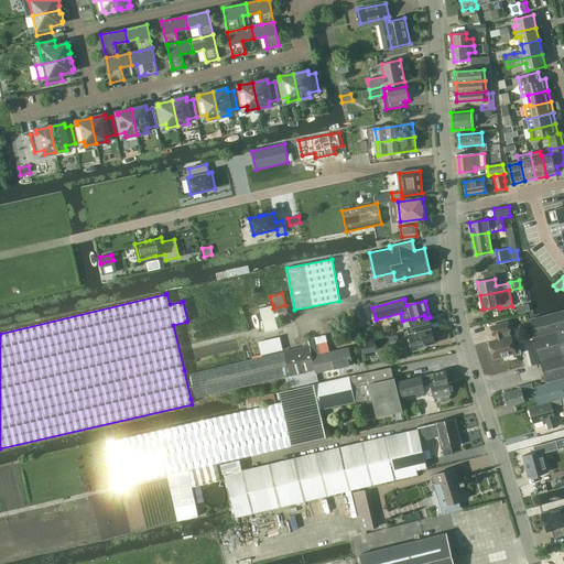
[(259,307),(266,332),(279,328),(272,304),(259,307)]
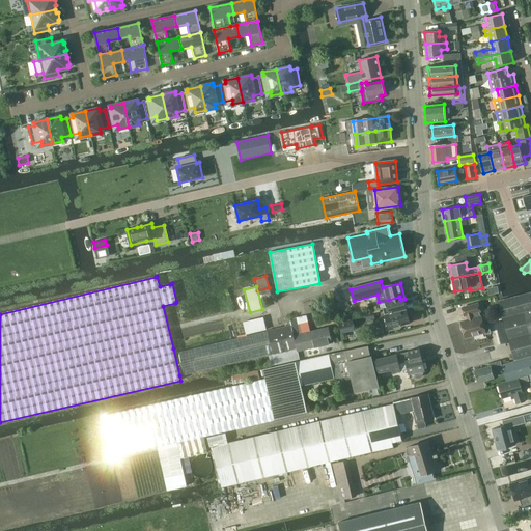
[(272,297),(269,287),(257,290),(260,300),(272,297)]
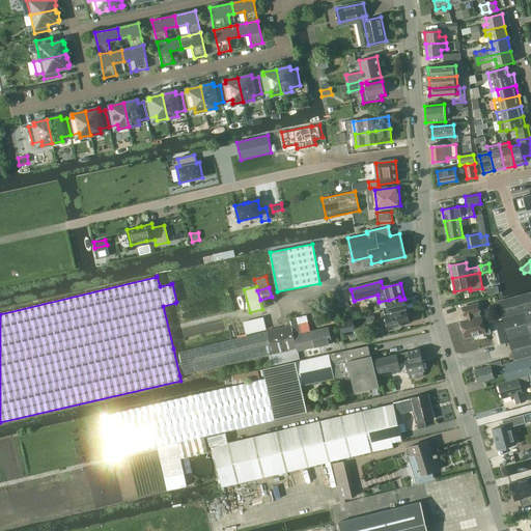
[(530,291),(498,301),(509,340),(511,348),(514,361),(502,364),(503,370),(506,381),(528,374),(530,373),(530,358),(530,357),(530,356),(530,291)]
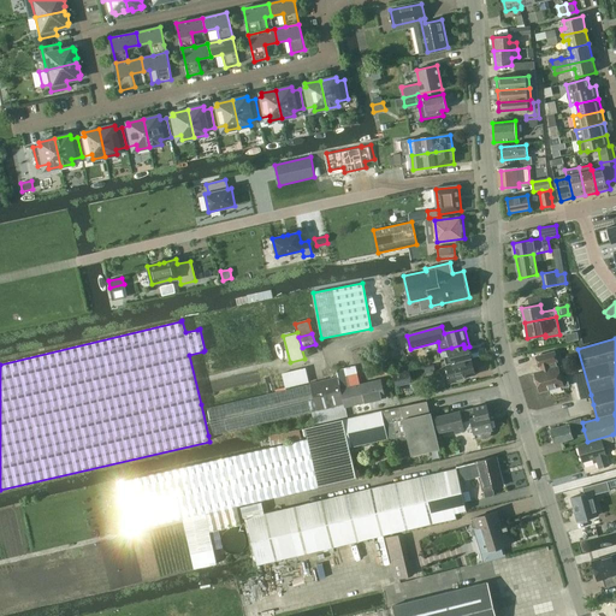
[(439,350),(438,350),(440,360),(444,359),(446,366),(449,365),(473,359),(469,347),(465,348),(463,344),(451,348),(439,350)]
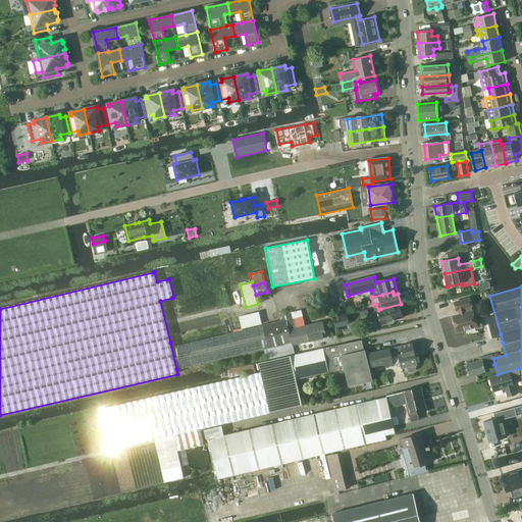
[(473,307),(470,299),(455,304),(456,311),(459,310),(460,315),(453,317),(457,332),(476,326),(476,328),(482,327),(480,319),(475,320),(472,311),(471,308),(473,307)]
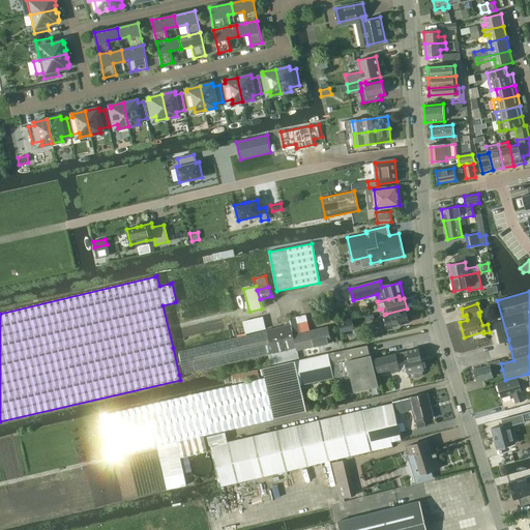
[(407,308),(386,314),(388,319),(387,320),(388,325),(390,326),(390,329),(399,327),(399,325),(411,322),(411,321),(412,319),(411,315),(409,315),(408,308),(407,308)]
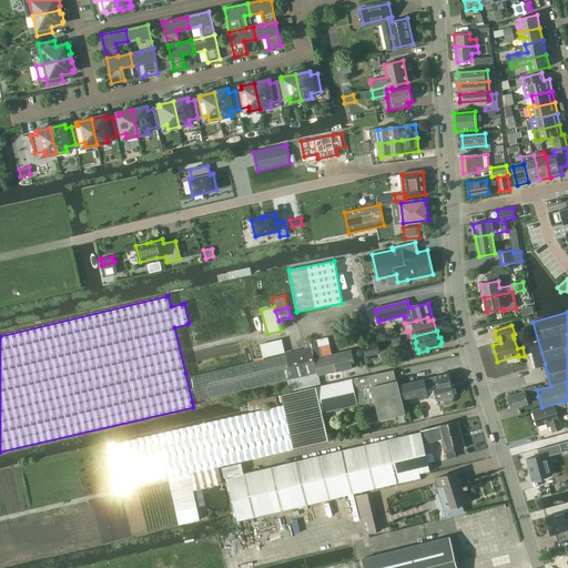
[(392,337),(393,345),(403,343),(401,335),(392,337)]
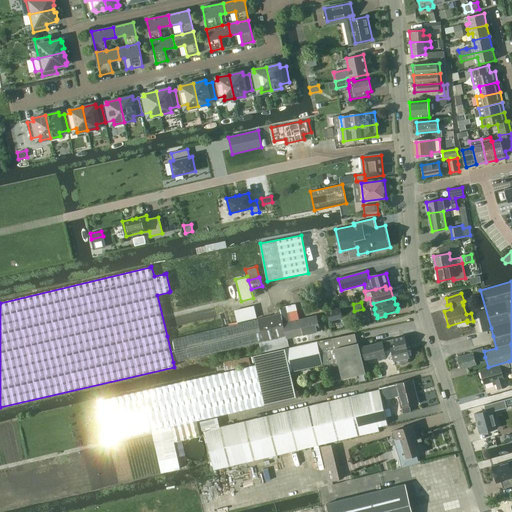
[(295,304),(279,307),(280,313),(283,323),(298,319),(295,304)]
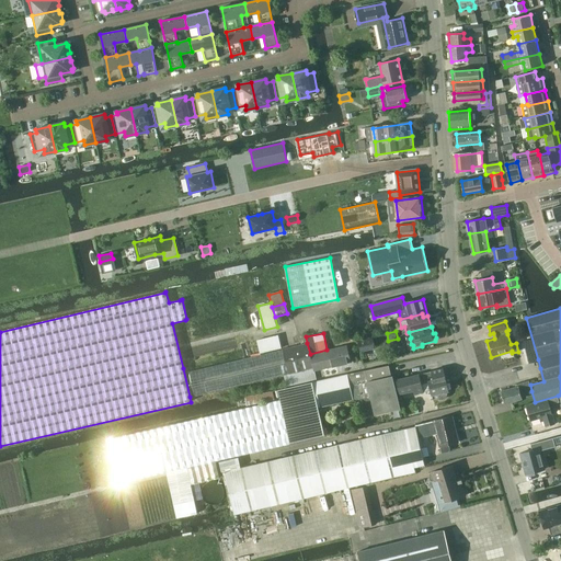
[(256,341),(241,344),(244,357),(260,354),(281,348),(277,335),(256,341)]
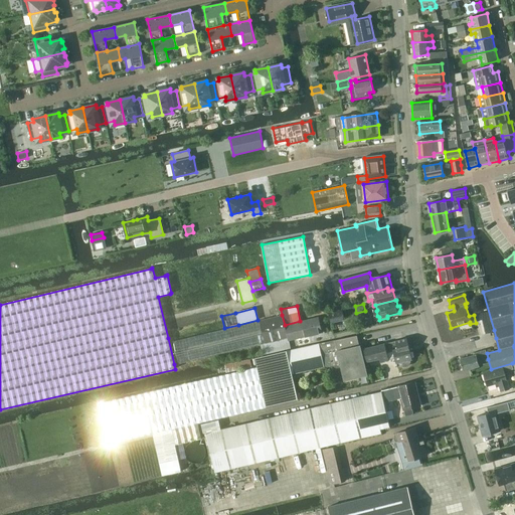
[(344,320),(341,310),(328,313),(330,323),(344,320)]
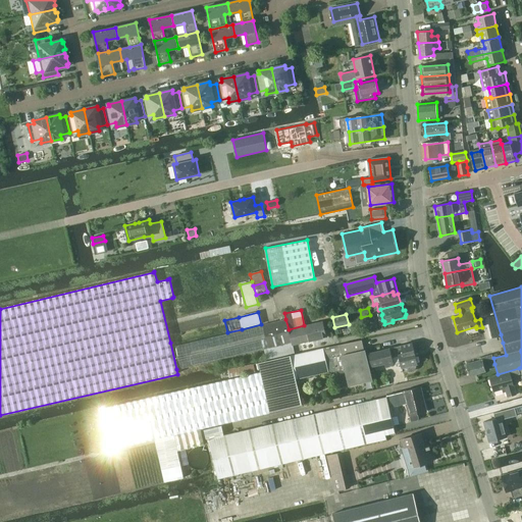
[(285,319),(266,324),(271,348),(292,343),(289,329),(285,319)]
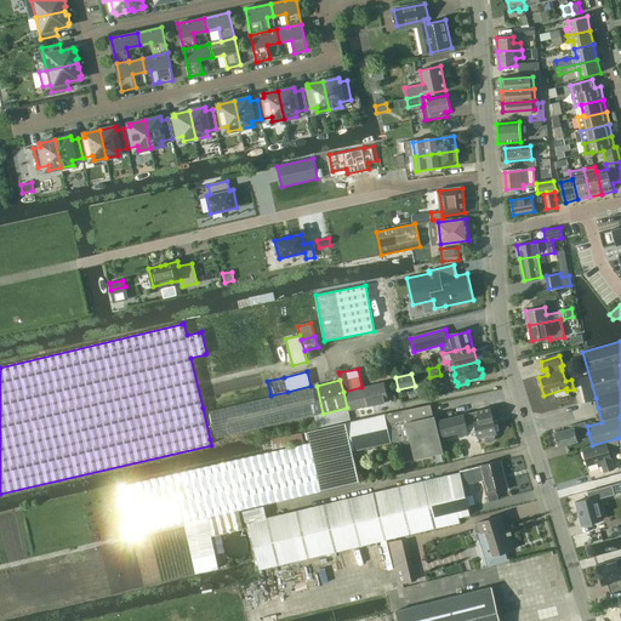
[(362,387),(343,392),(347,408),(347,410),(388,400),(383,382),(362,387)]
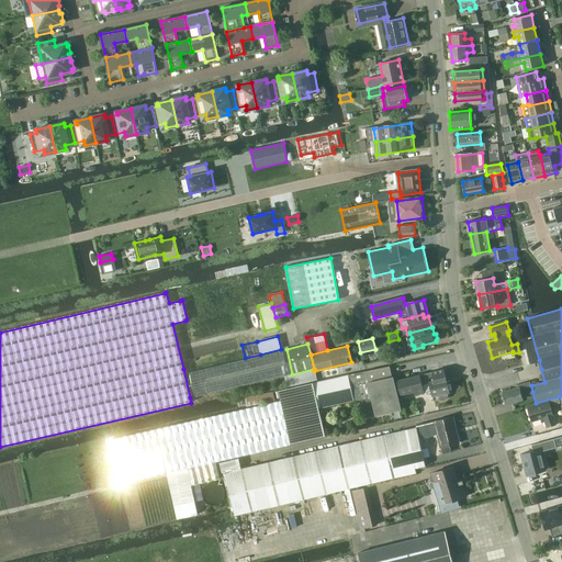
[(193,371),(189,372),(194,397),(285,375),(292,374),(287,349),(260,356),(202,369),(193,371)]
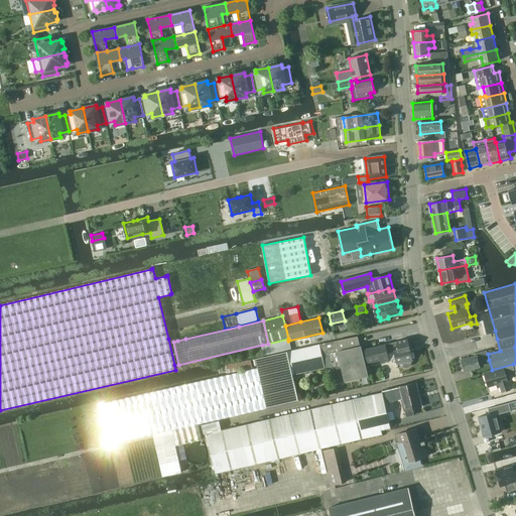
[(358,336),(344,339),(353,378),(369,374),(362,345),(360,345),(358,336)]
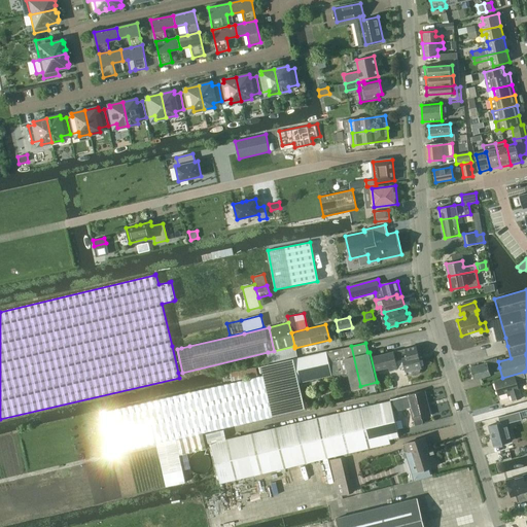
[(342,381),(344,390),(360,386),(351,346),(293,359),(269,364),(261,366),(258,367),(259,373),(262,372),(264,376),(198,390),(102,412),(111,453),(155,443),(165,487),(184,482),(178,455),(205,449),(202,432),(207,431),(305,409),(299,383),(331,376),(331,375),(343,372),(345,380),(342,381)]
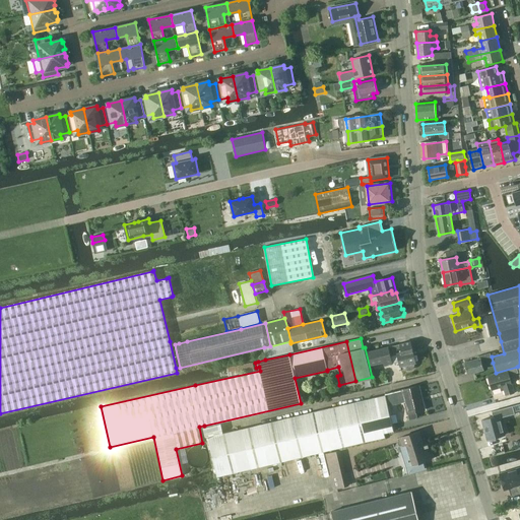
[(270,346),(264,347),(266,358),(293,351),(290,343),(290,341),(270,346)]
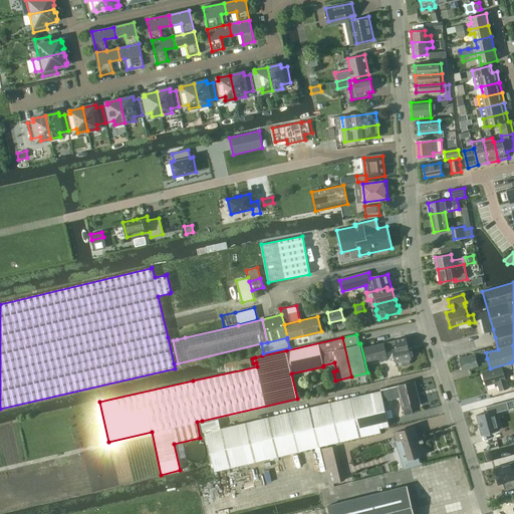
[(395,340),(363,347),(367,360),(378,358),(379,361),(388,359),(394,358),(395,362),(399,361),(400,363),(402,365),(404,366),(406,366),(408,365),(409,363),(410,361),(410,358),(411,358),(406,337),(395,340)]
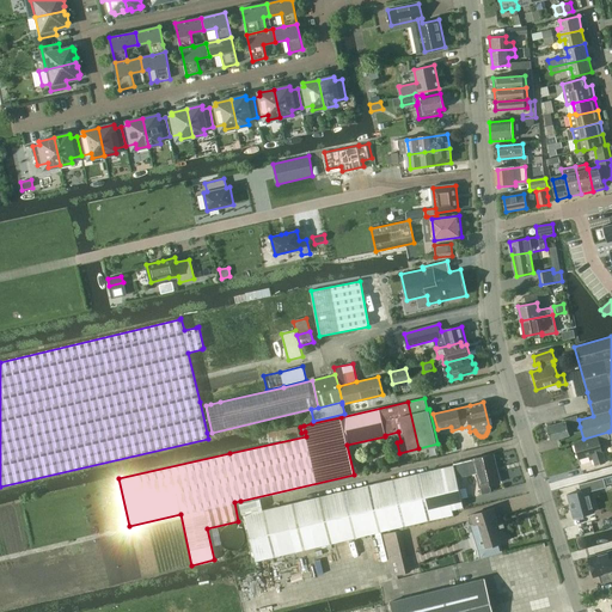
[(551,440),(570,435),(568,429),(580,427),(579,420),(576,415),(564,417),(565,421),(546,426),(551,440)]
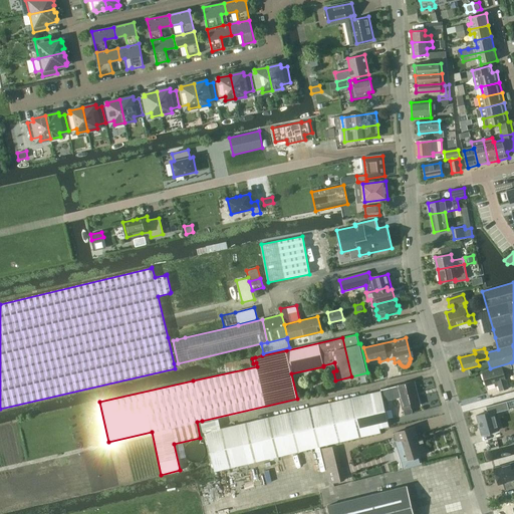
[(251,366),(249,358),(224,364),(226,372),(251,366)]
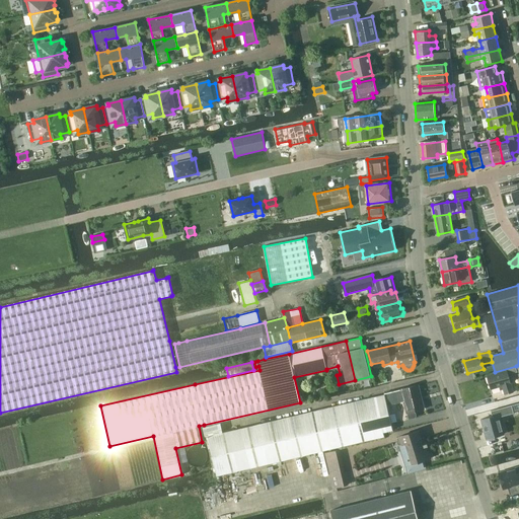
[(488,376),(492,390),(503,386),(505,393),(514,391),(509,375),(517,372),(516,368),(488,376)]
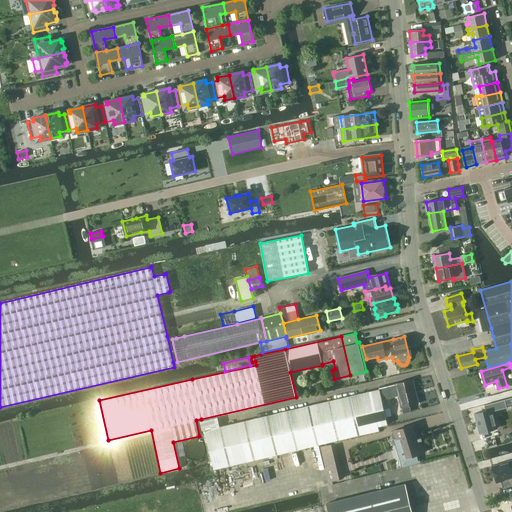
[(431,375),(418,377),(418,382),(425,381),(425,385),(432,384),(431,375)]
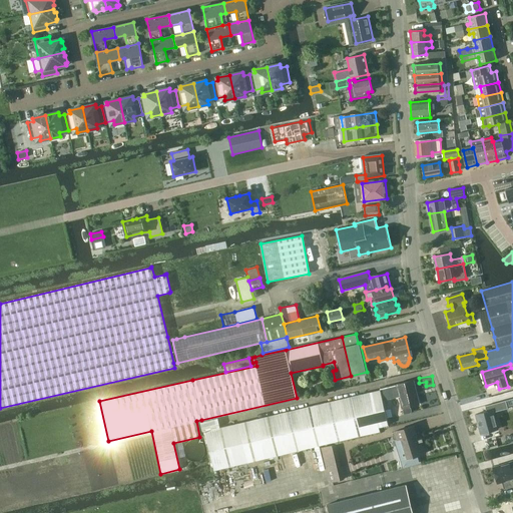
[(420,403),(414,379),(384,387),(380,388),(380,391),(383,400),(400,396),(404,414),(410,413),(412,411),(411,408),(412,406),(420,403)]
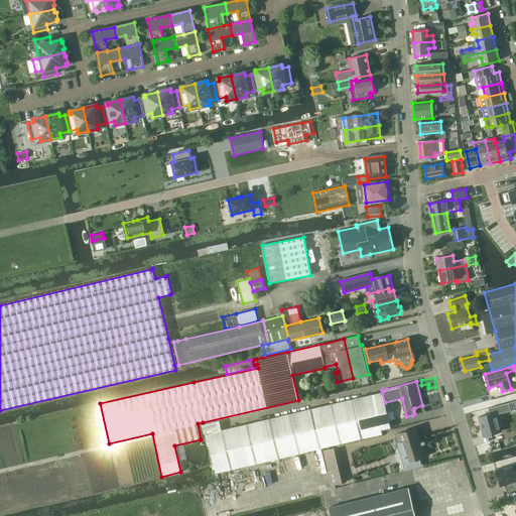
[(391,428),(385,402),(382,393),(221,431),(218,421),(202,425),(213,474),(215,474),(216,475),(382,434),(381,430),(391,428)]
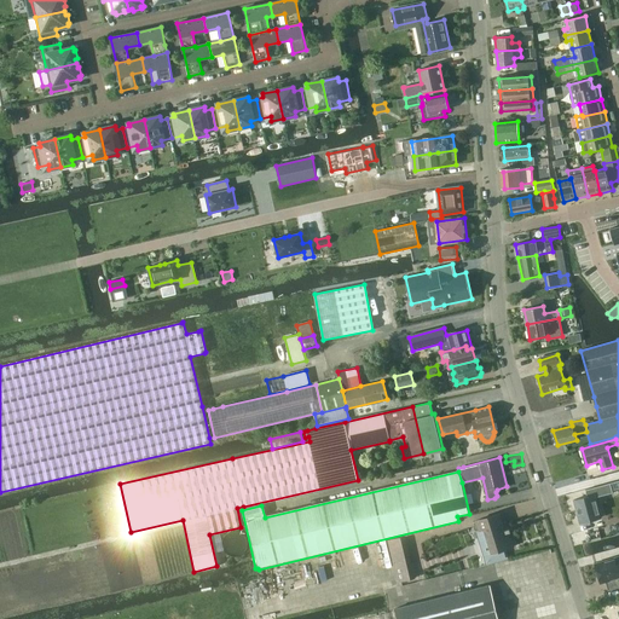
[(599,486),(595,487),(585,491),(588,497),(574,501),(573,501),(580,524),(602,518),(595,497),(599,497),(607,493),(613,492),(612,489),(611,482),(599,486)]
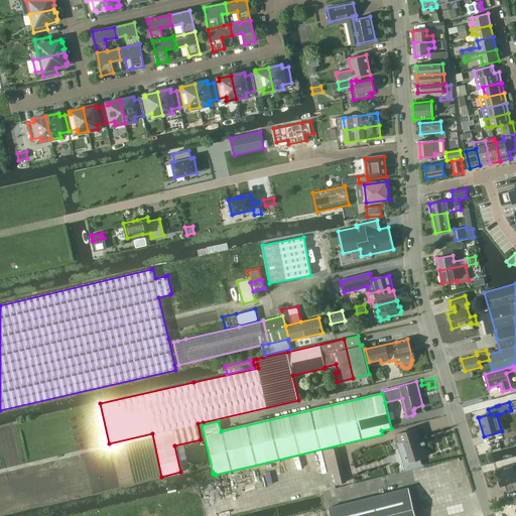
[(404,440),(405,442),(408,453),(402,455),(406,467),(405,467),(406,469),(408,468),(419,465),(418,459),(419,459),(420,458),(428,456),(424,443),(425,442),(424,440),(420,441),(416,428),(394,434),(395,435),(397,441),(397,442),(404,440)]
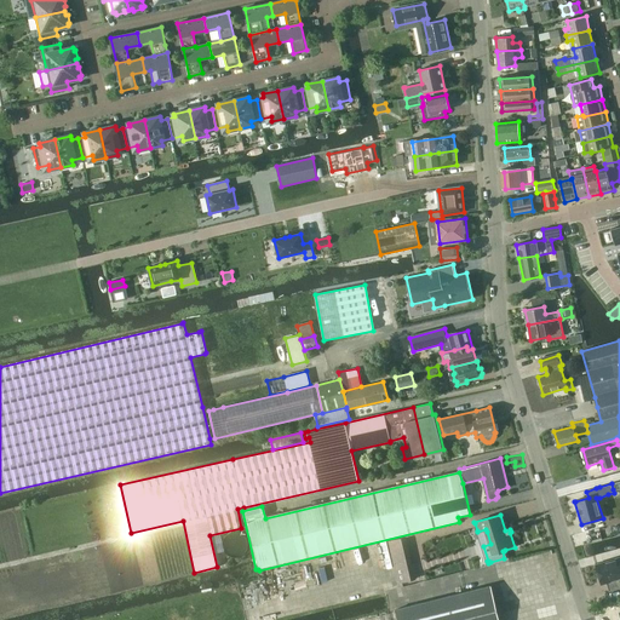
[(234,530),(231,532),(228,533),(225,535),(224,538),(223,540),(223,544),(223,547),(224,550),(225,552),(228,555),(231,556),(234,557),(237,557),(240,556),(244,555),(246,552),(247,550),(248,547),(248,544),(248,540),(247,538),(246,535),(244,533),(240,532),(237,530),(234,530)]
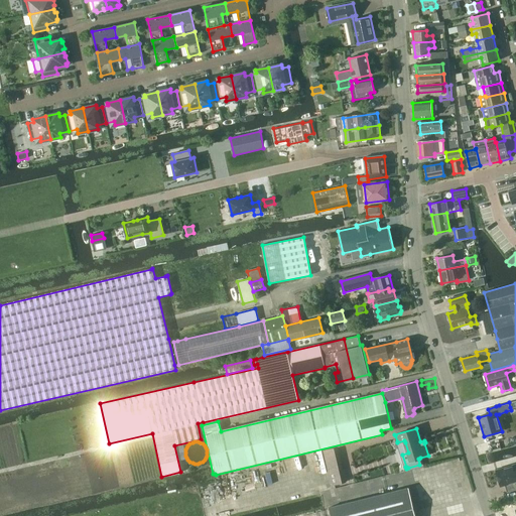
[(338,447),(324,450),(332,485),(346,482),(338,447)]
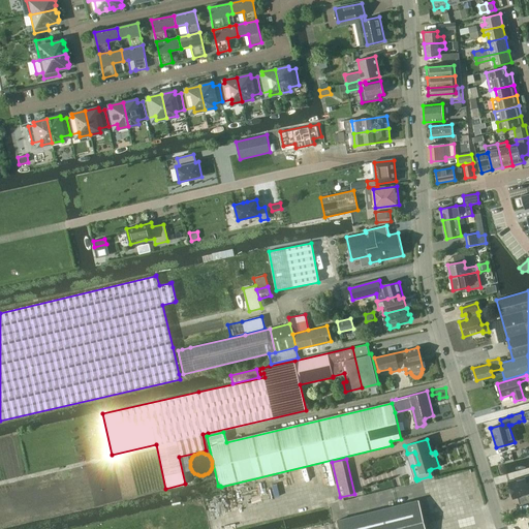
[(528,475),(508,483),(514,498),(518,497),(520,505),(528,501),(528,475)]
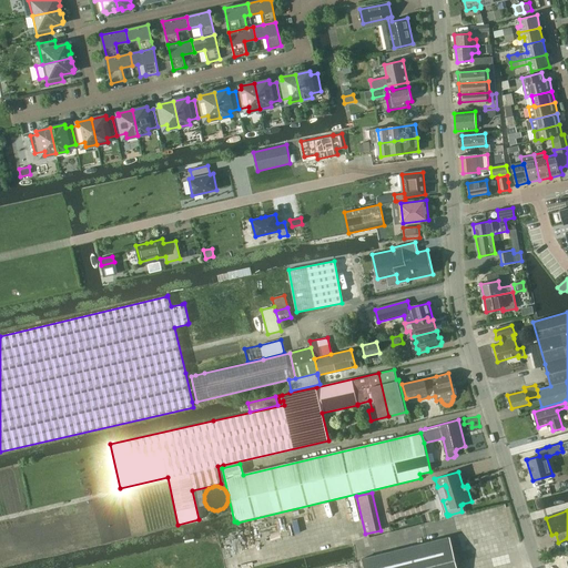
[(365,567),(457,567),(450,535),(363,556),(365,567)]
